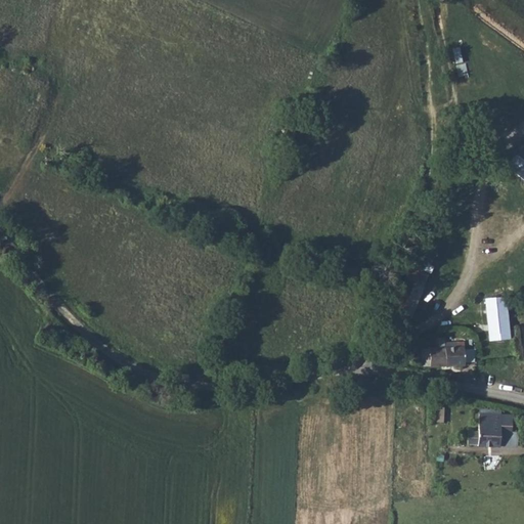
[(523,172),(523,154),(515,148),(507,160),(523,172)]
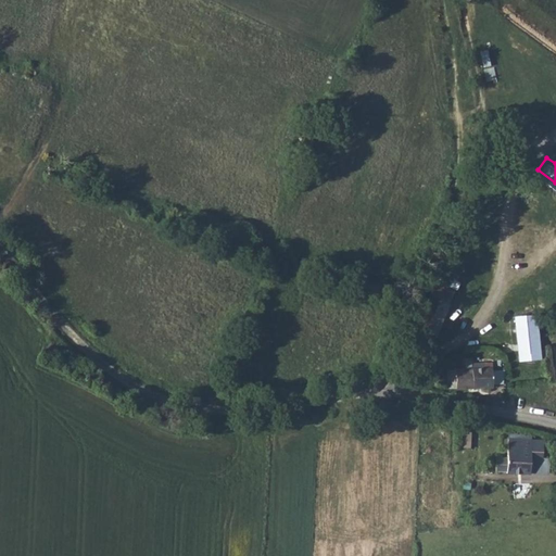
[(432,294),(450,301),(454,289),(436,282),(432,294)]
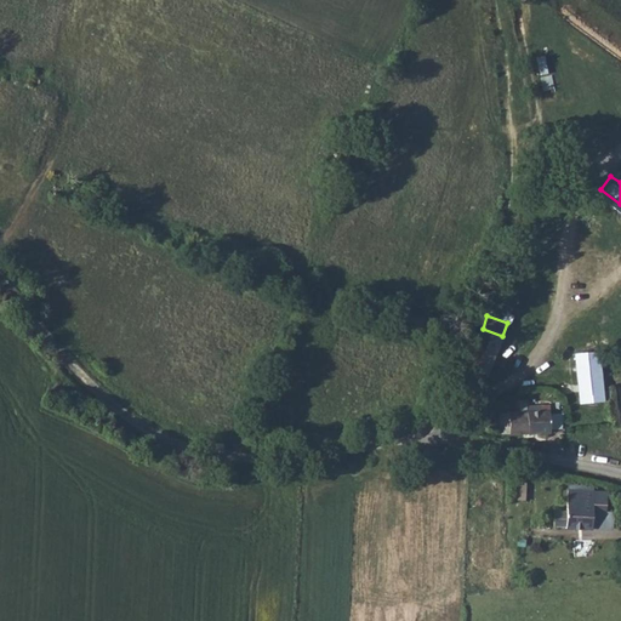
[(604,402),(603,351),(576,352),(579,403),(604,402)]
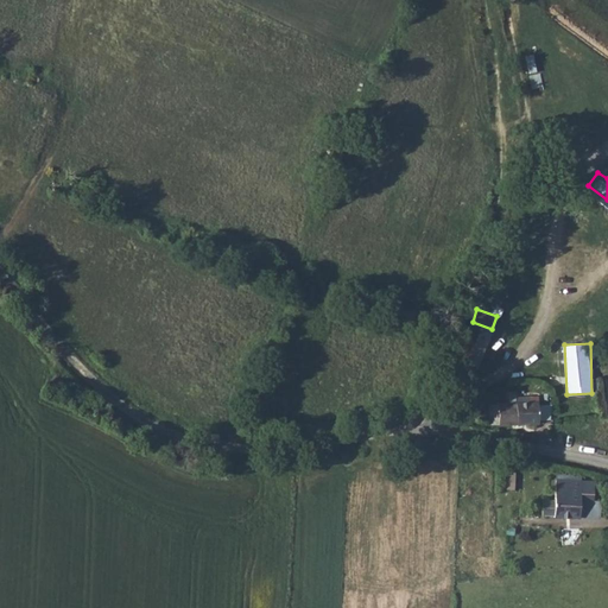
[(544,420),(543,393),(532,394),(532,400),(491,403),(492,422),(544,420)]
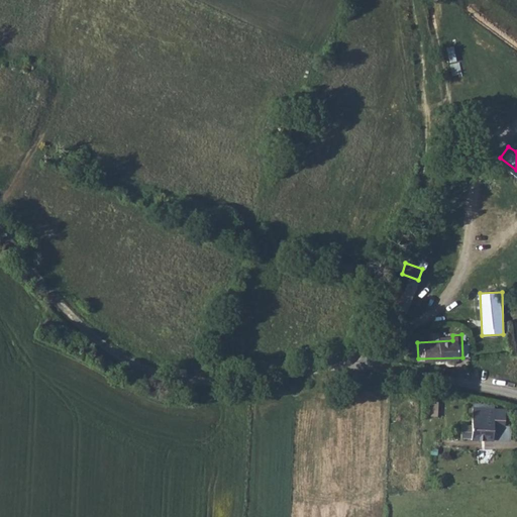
[(476,436),(476,438),(498,438),(498,425),(509,426),(509,407),(476,407),(476,424),(476,436)]
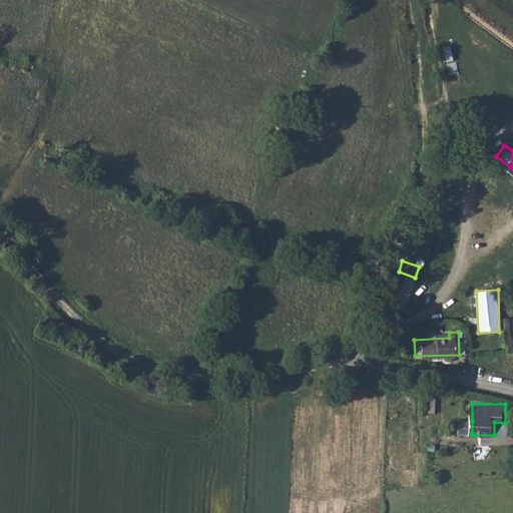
[(462,433),(472,433),(472,421),(462,420),(462,433)]
